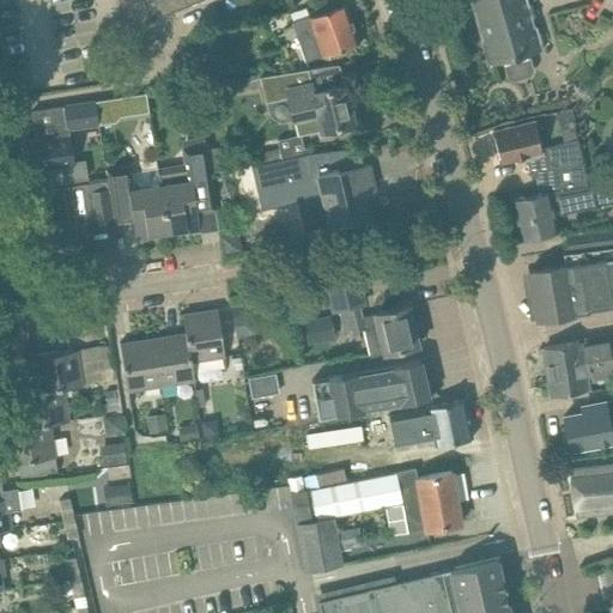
[(471,0),(474,12),(517,0),(471,0)]
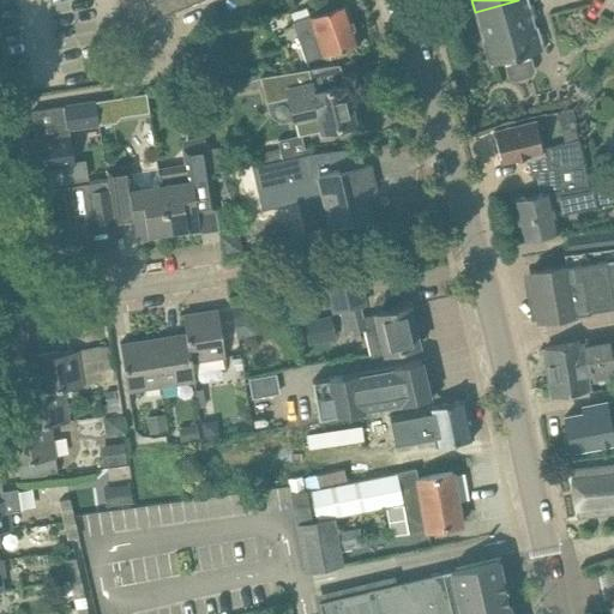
[(525,0),(518,0),(475,12),(489,64),(503,60),(507,78),(515,82),(530,77),(534,71),(529,53),(542,49),(536,26),(533,28),(525,0)]
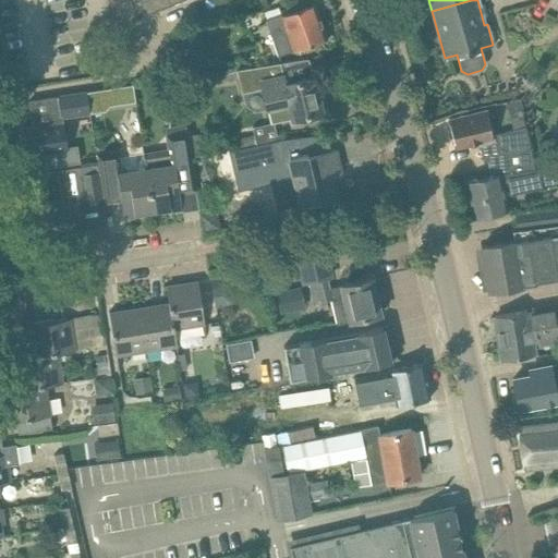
[(314,3),(267,21),(277,56),(326,39),(314,3)]
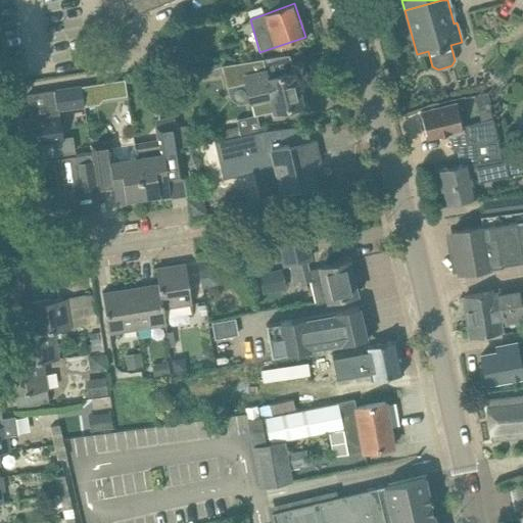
[(175,31),(164,31),(164,42),(174,42),(175,31)]
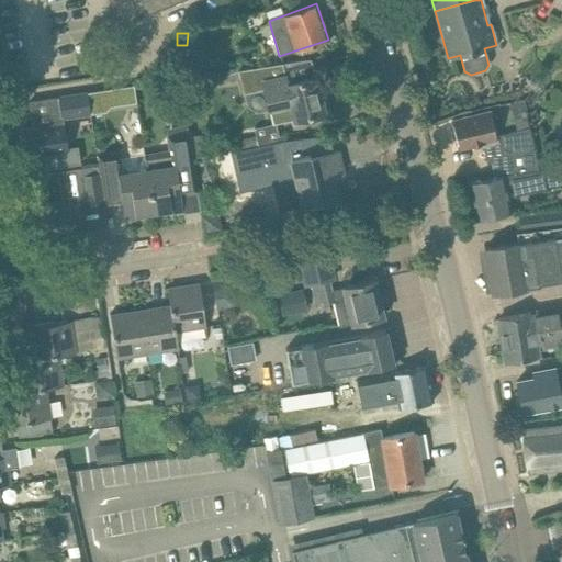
[(238,70),(244,92),(262,88),(268,110),(268,112),(270,111),(272,123),(274,122),(276,124),(324,112),(316,77),(313,77),(308,59),(238,70)]
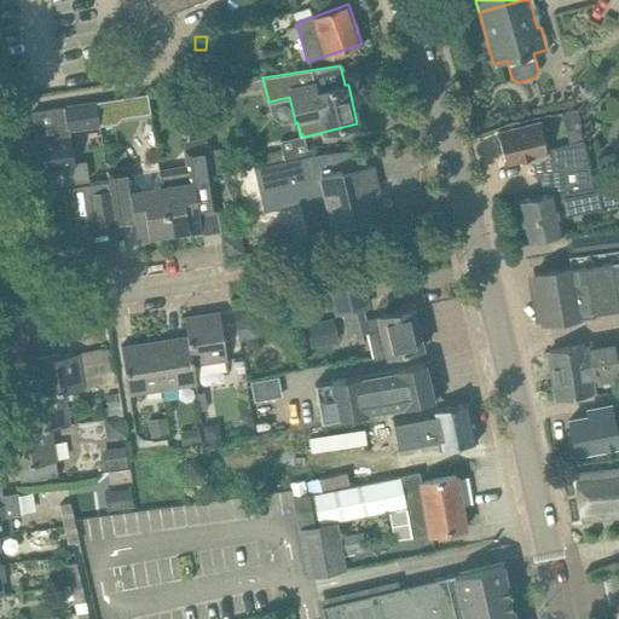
[(116,100),(97,104),(99,125),(114,122),(119,115),(116,100)]
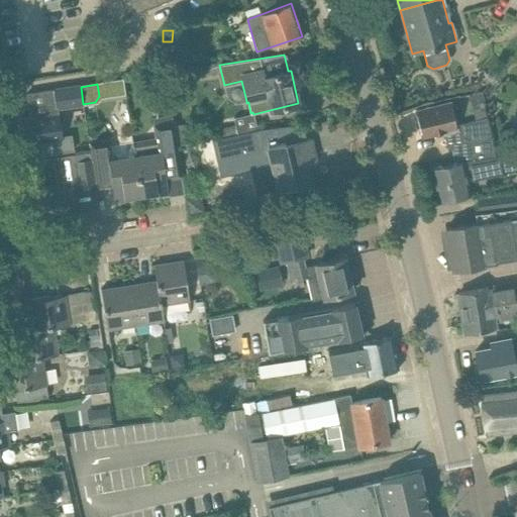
[(53,89),(55,98),(56,109),(83,105),(83,104),(81,87),(80,85),(53,89)]
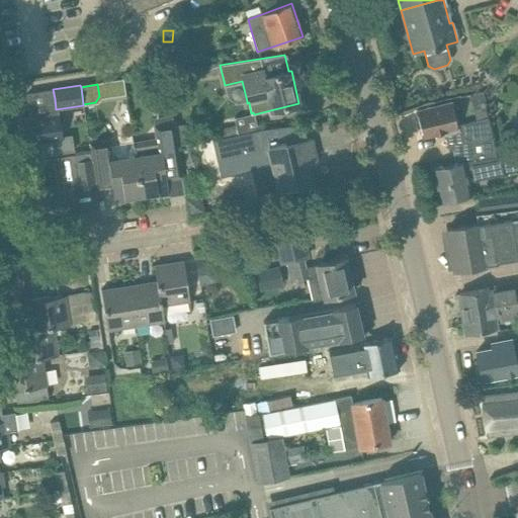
[(437,136),(444,134),(457,131),(456,125),(450,102),(417,111),(423,137),(437,134),(437,136)]
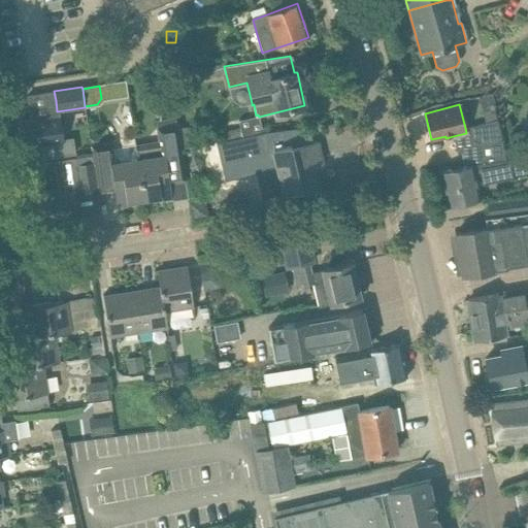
[(256,116),(238,120),(242,135),(268,130),(267,125),(261,127),(259,117),(258,114),(256,116)]
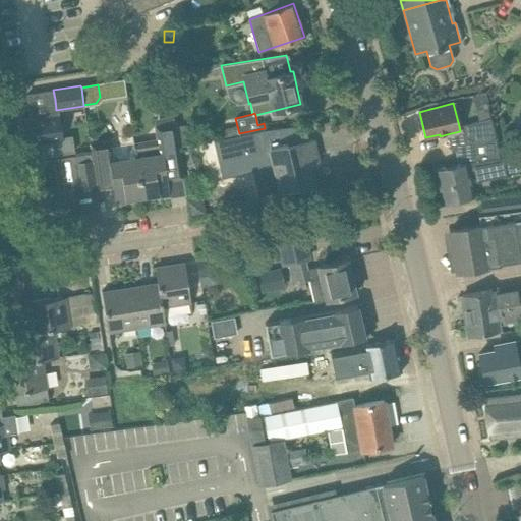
[(40,117),(20,120),(24,147),(33,146),(35,158),(54,156),(73,153),(70,136),(63,137),(60,114),(40,117)]
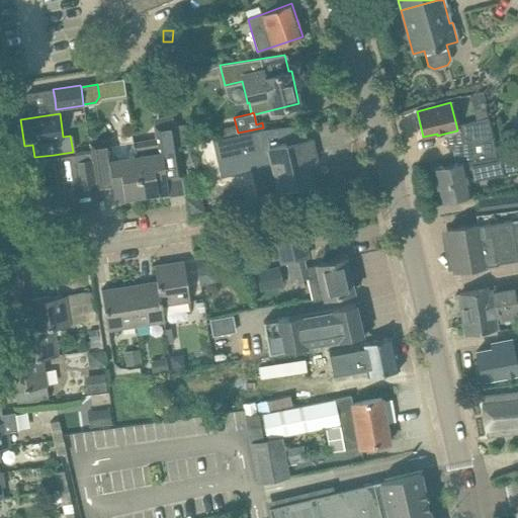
[(153,118),(156,140),(158,149),(165,148),(170,178),(182,176),(175,131),(172,115),(153,118)]
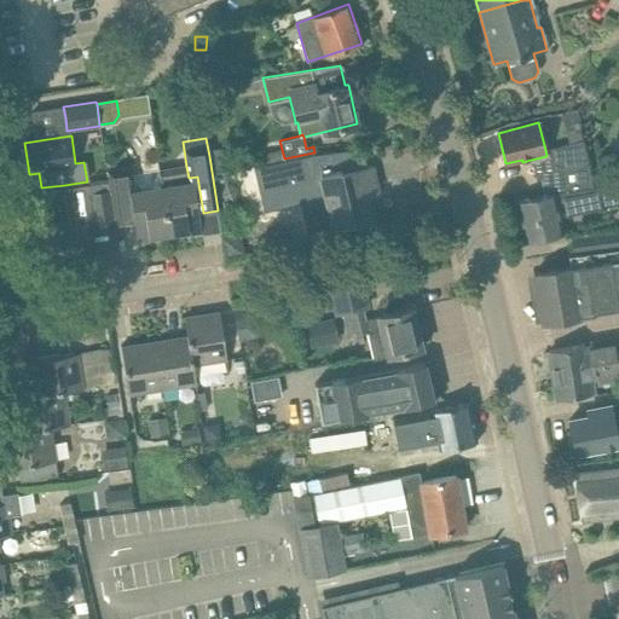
[(547,156),(531,160),(534,175),(545,174),(548,192),(593,186),(582,140),(545,150),(547,156)]
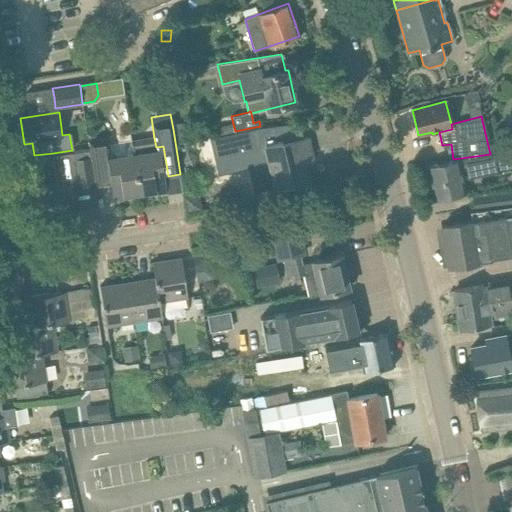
[(219,136),(211,138),(216,159),(246,151),(249,166),(256,194),(275,189),(292,185),(293,190),(311,186),(303,155),(311,153),(307,137),(288,142),(283,143),(283,139),(262,144),(258,126),(221,136),(219,136)]
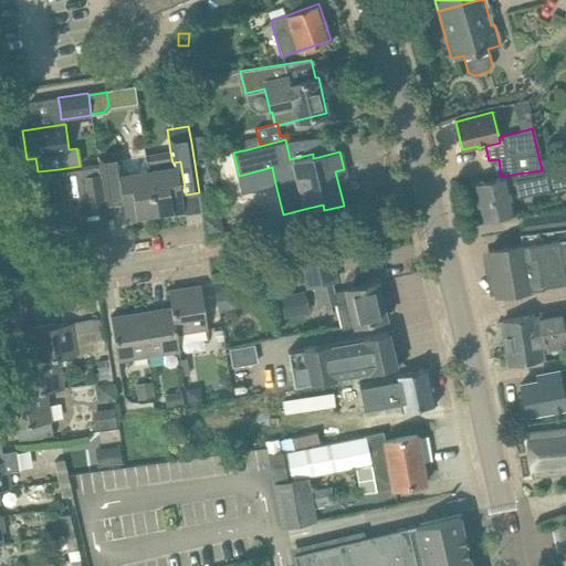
[(97,157),(101,175),(105,208),(123,206),(125,222),(127,221),(126,219),(155,215),(146,157),(138,158),(140,171),(123,174),(119,154),(97,157)]
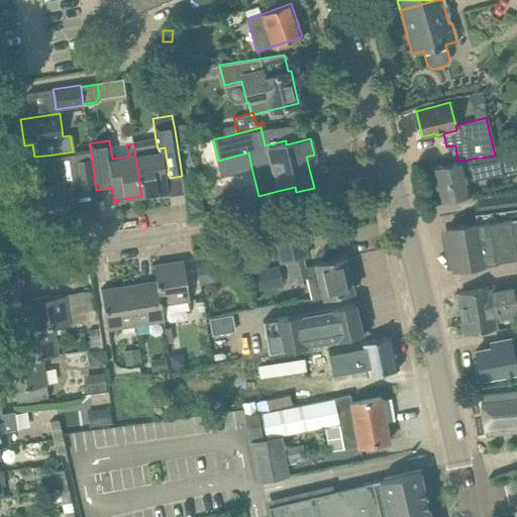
[(141,142),(133,143),(141,196),(167,192),(167,195),(169,194),(162,151),(142,154),(141,142)]
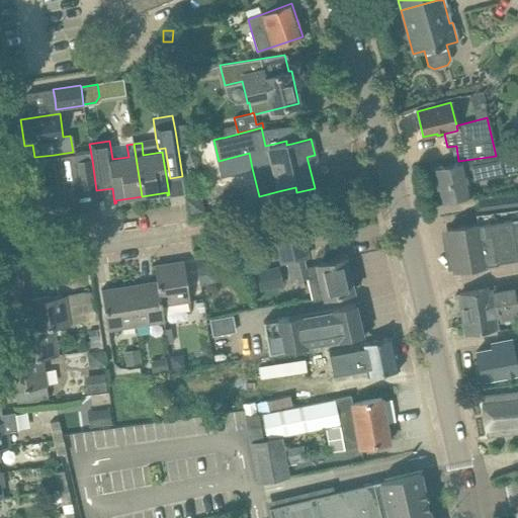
[(452,163),(432,167),(439,202),(459,198),(470,196),(467,181),(484,178),(501,174),(506,173),(506,171),(503,155),(496,156),(458,161),(458,162),(452,163)]
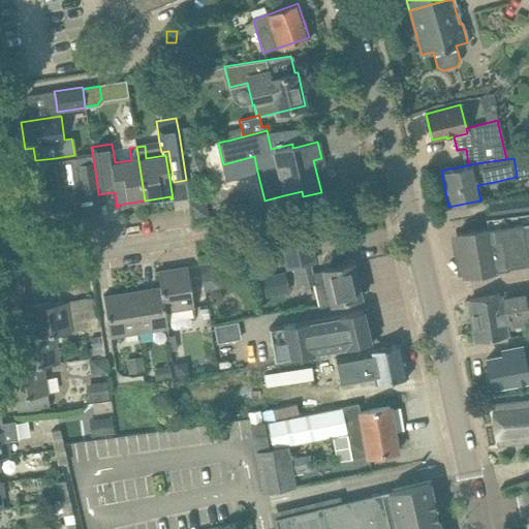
[(94,163),(79,165),(83,196),(98,194),(94,163)]
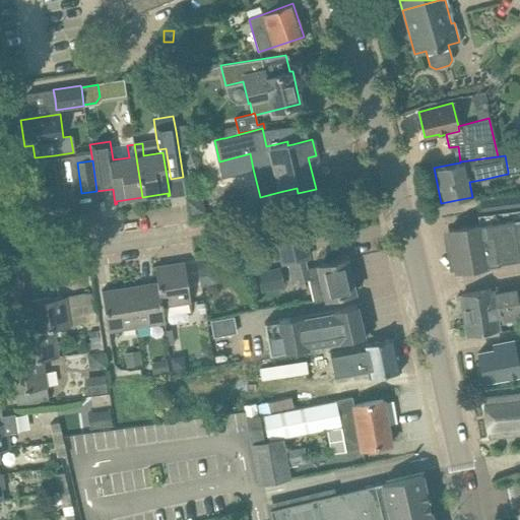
[(72,184),(50,188),(29,191),(34,221),(76,215),(72,184)]
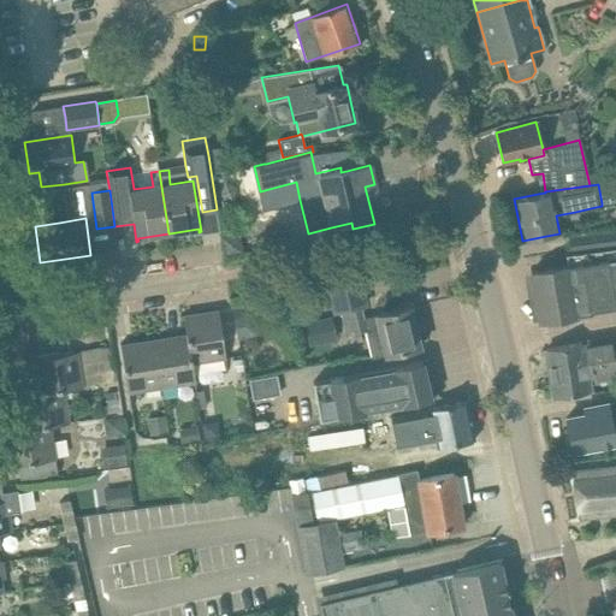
[(615,229),(568,235),(570,253),(615,244),(615,229)]
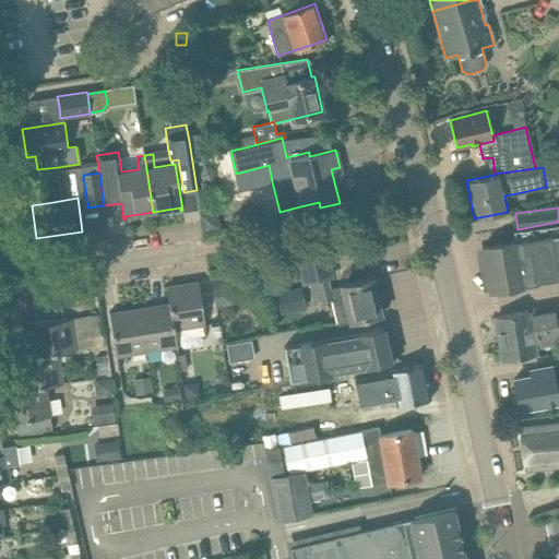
[(204,216),(205,229),(218,228),(216,215),(204,216)]
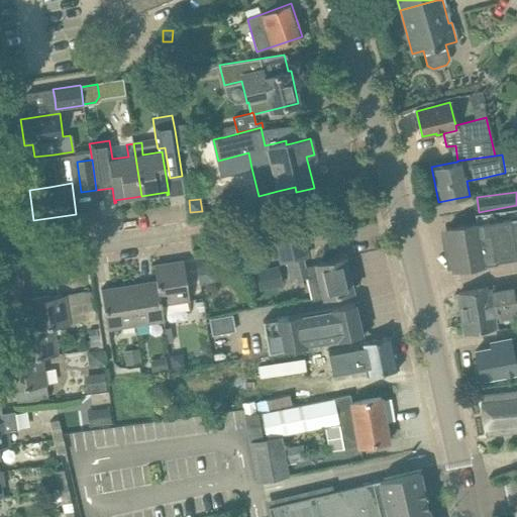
[(516,205),(479,212),(475,213),(477,223),(445,228),(453,270),(516,257),(516,205)]
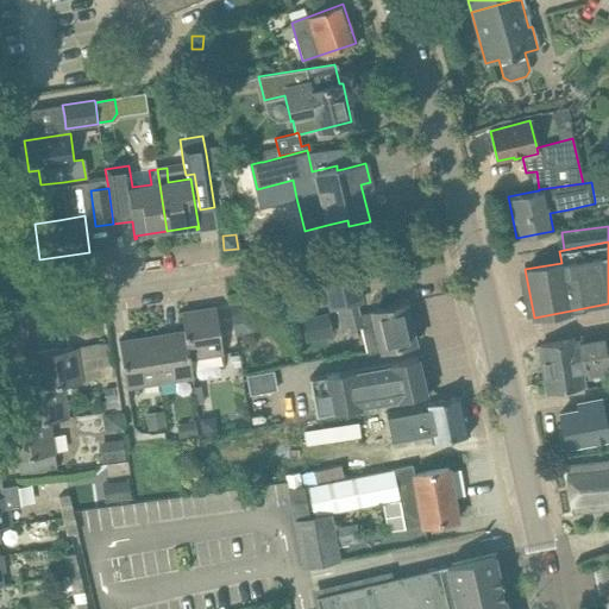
[(360,301),(355,275),(325,282),(331,309),(339,307),(339,306),(345,330),(360,326),(366,355),(415,343),(414,341),(406,306),(406,305),(406,303),(391,307),(390,305),(385,306),(387,308),(358,315),(356,303),(360,301)]
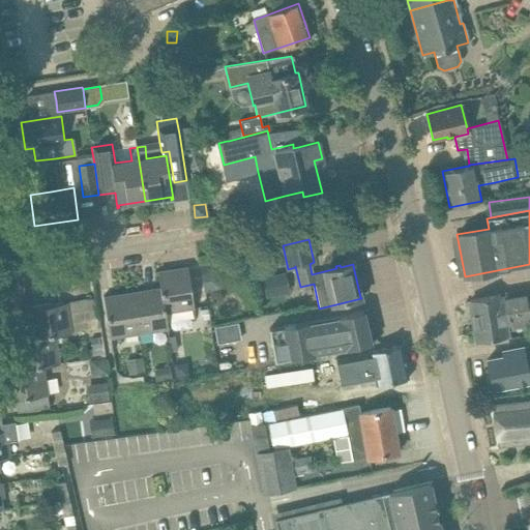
[(157,272),(160,288),(164,312),(165,312),(194,306),(187,267),(157,272)]
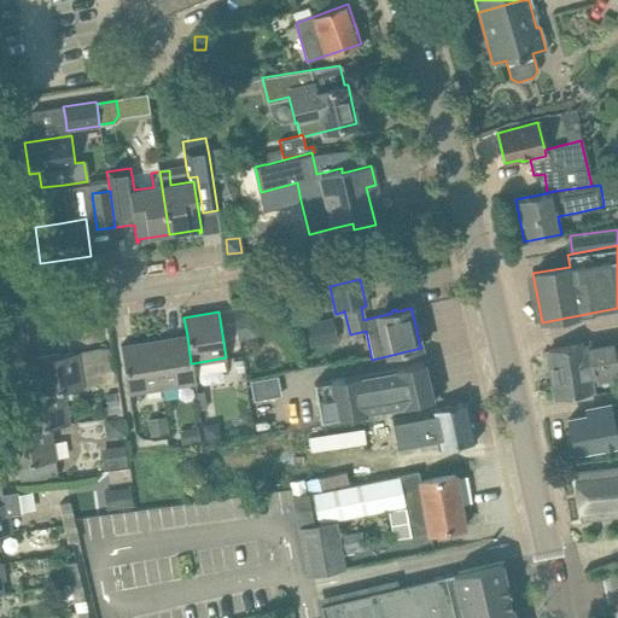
[(313,320),(304,322),(310,345),(319,344),(313,320)]
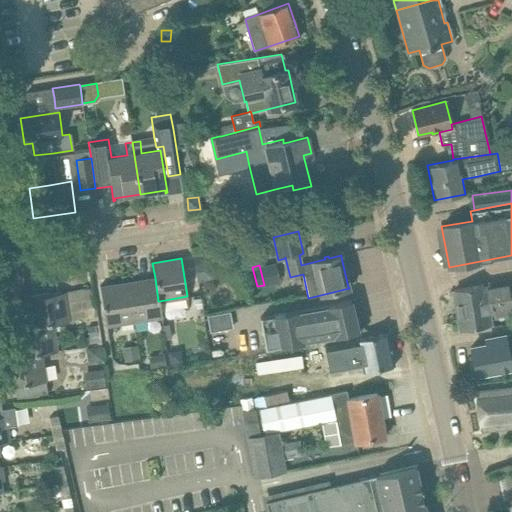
[(155,278),(127,283),(133,322),(161,318),(159,301),(158,301),(155,278)]
